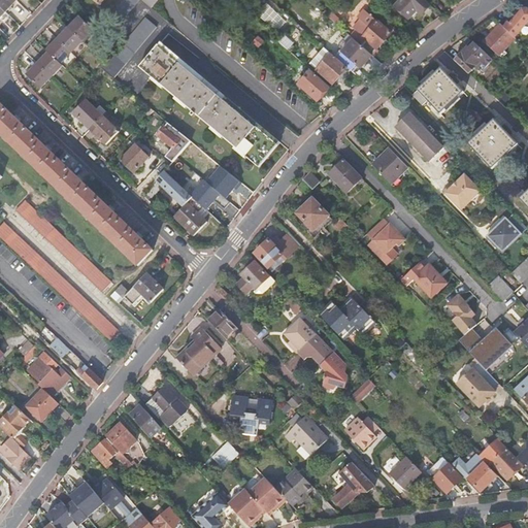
[(0,0),(0,7),(5,12),(17,1),(14,0),(0,0)]
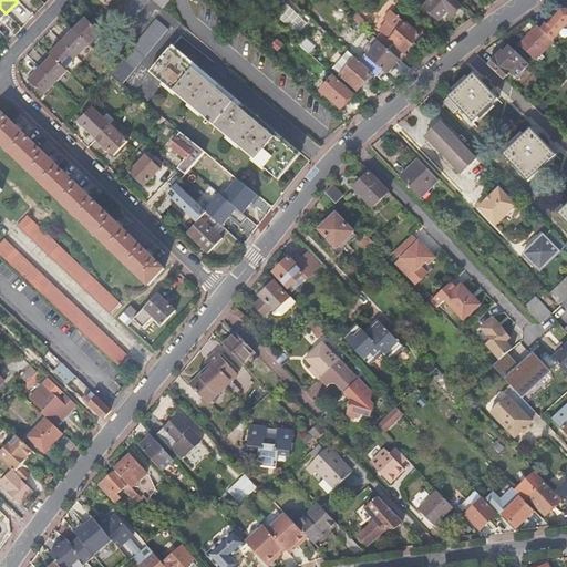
[(127,0),(106,26),(132,48),(113,69),(110,72),(146,103),(163,83),(208,121),(206,124),(208,126),(212,123),(278,181),(301,153),(186,57),(184,59),(172,49),(187,30),(178,22),(162,8),(152,0),(127,0)]
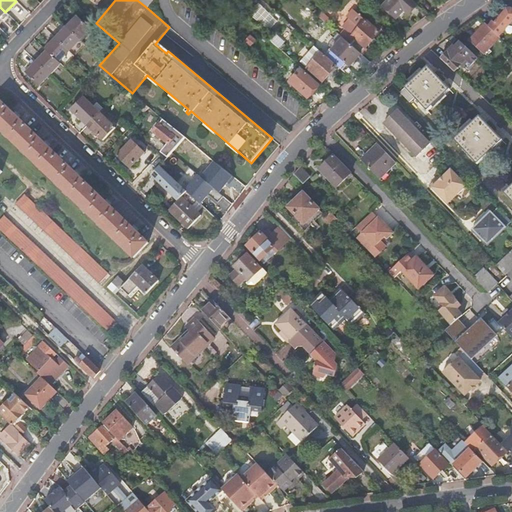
[(417,5),(412,0),(388,0),(383,6),(396,19),(404,10),(409,14),(417,5)]
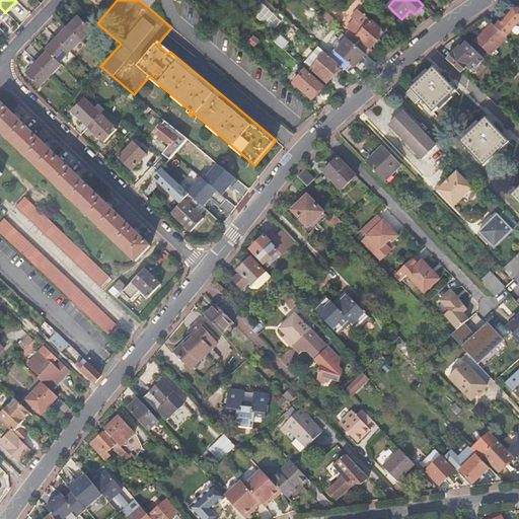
[(255,12),(273,28),(282,19),(264,3),(255,12)]
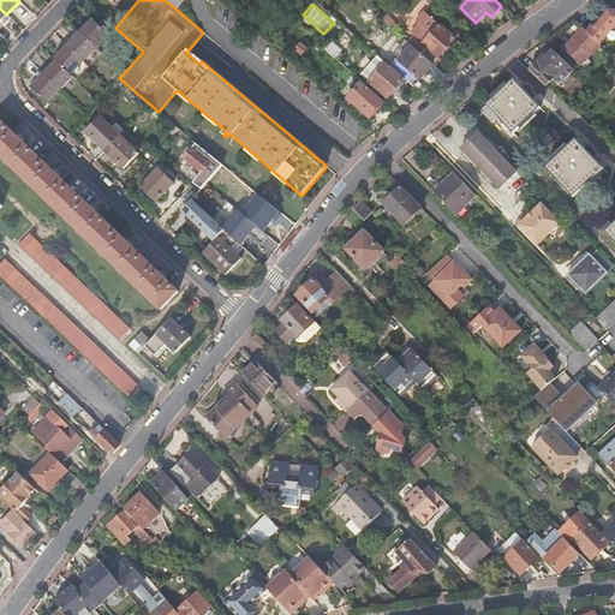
[(587,31),(599,42),(601,43),(608,35),(614,25),(614,9),(614,10),(610,10),(602,19),(599,17),(587,31)]
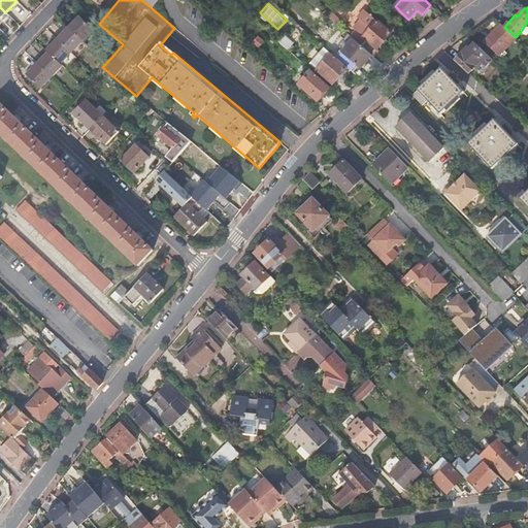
[(368,24),(374,15),(367,10),(361,19),(368,24)]
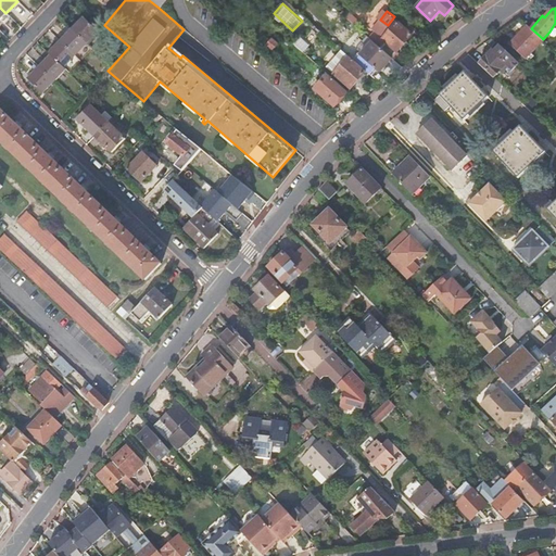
[(349,14),(345,19),(356,27),(359,23),(349,14)]
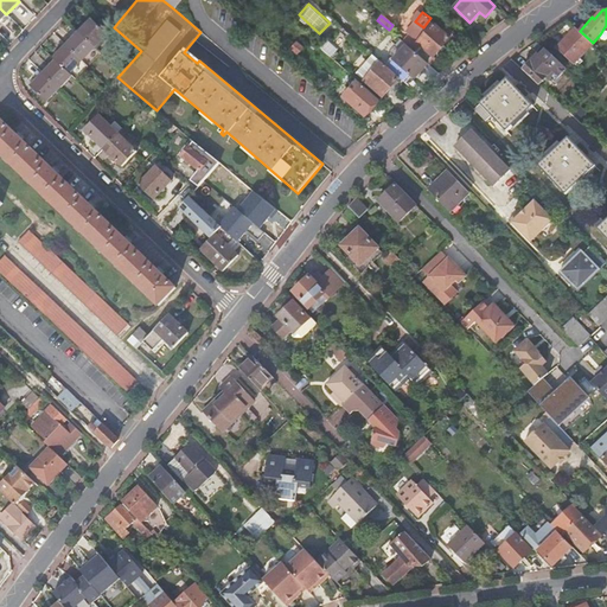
[(91,19),(78,33),(95,48),(108,34),(91,19)]
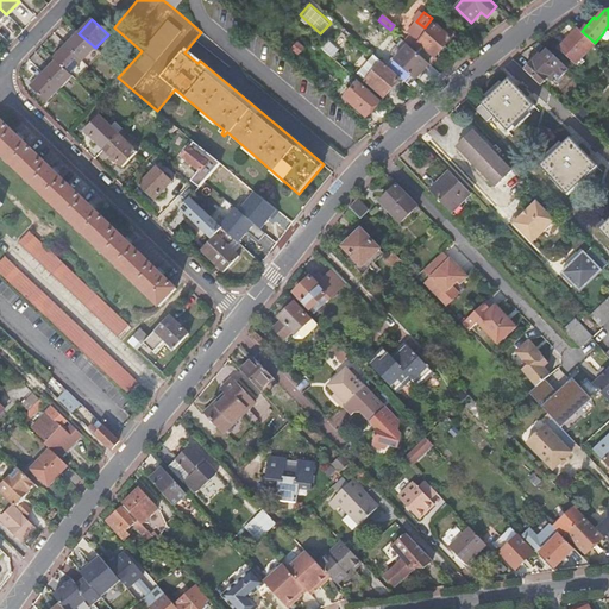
[(416,52),(429,63),(451,38),(433,23),(416,41),(420,43),(419,43),(422,46),(416,52)]
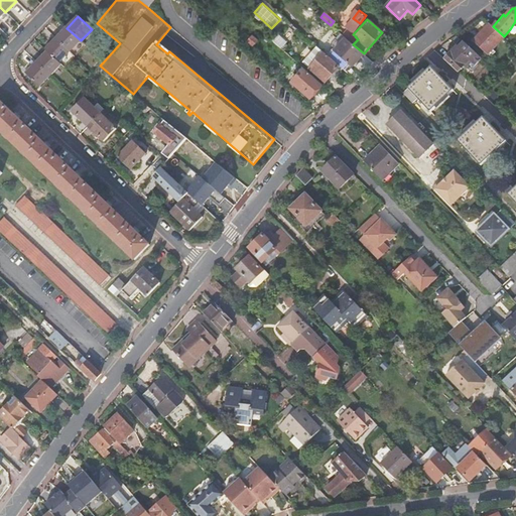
[(493,26),(490,23),(475,40),(489,53),(504,37),(504,36),(503,35),(493,26)]
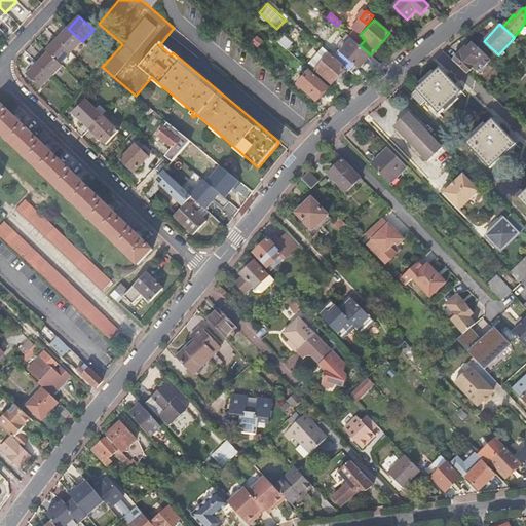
[(82,41),(68,29),(58,39),(71,52),(82,41)]
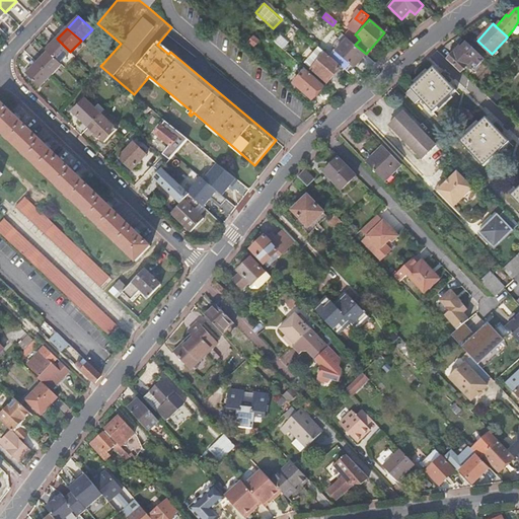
[(278,35),(274,41),(285,51),(289,46),(286,44),(287,43),(278,35)]
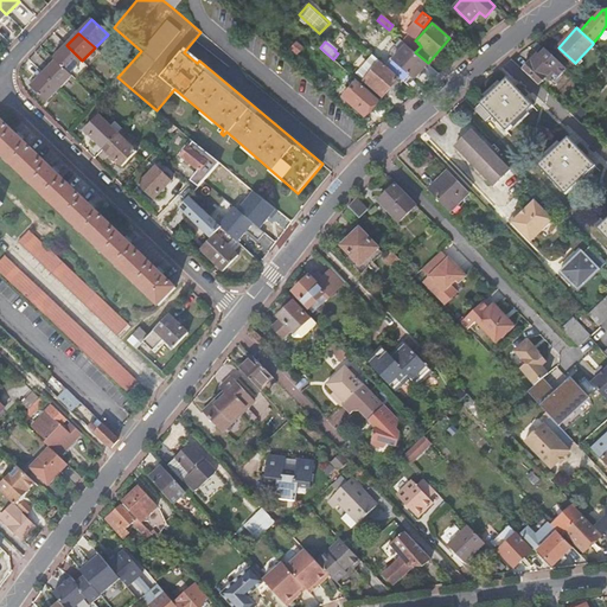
[(82,61),(66,45),(53,59),(56,61),(70,74),(82,61)]
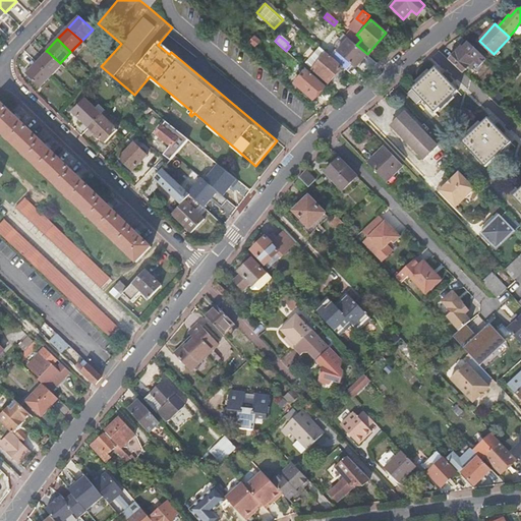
[(337,52),(332,58),(350,73),(354,67),(355,68),(367,54),(356,45),(349,39),(337,52)]
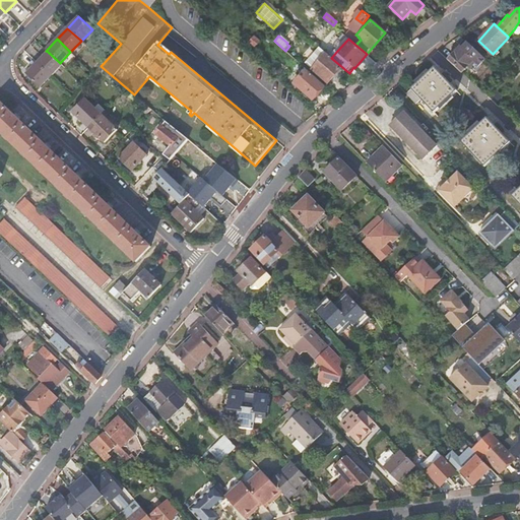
[(485,58),(468,42),(462,48),(461,47),(456,52),(453,53),(450,56),(449,60),(462,72),(468,65),(470,67),(474,71),(485,58)]
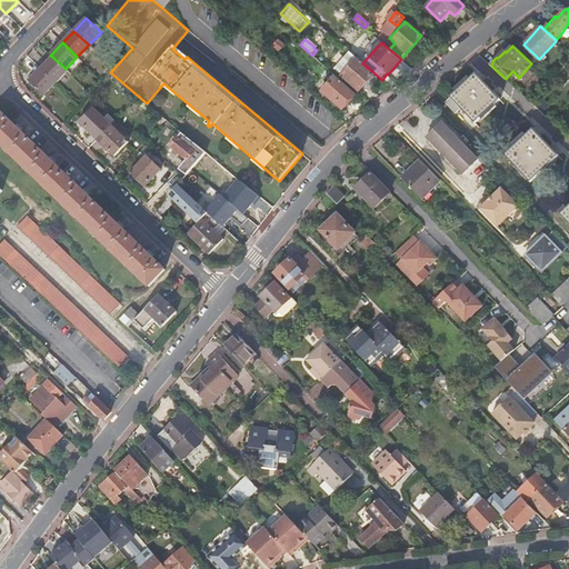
[(333,69),(341,76),(358,90),(373,73),(357,59),(349,52),(333,69)]
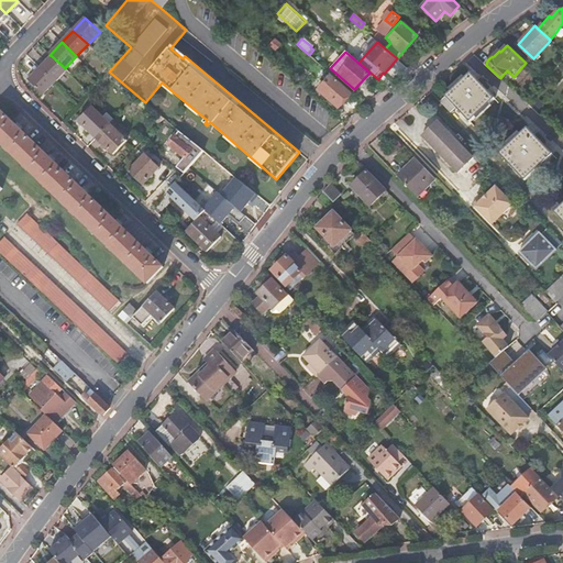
[(52,56),(41,68),(55,83),(67,70),(65,68),(52,56)]
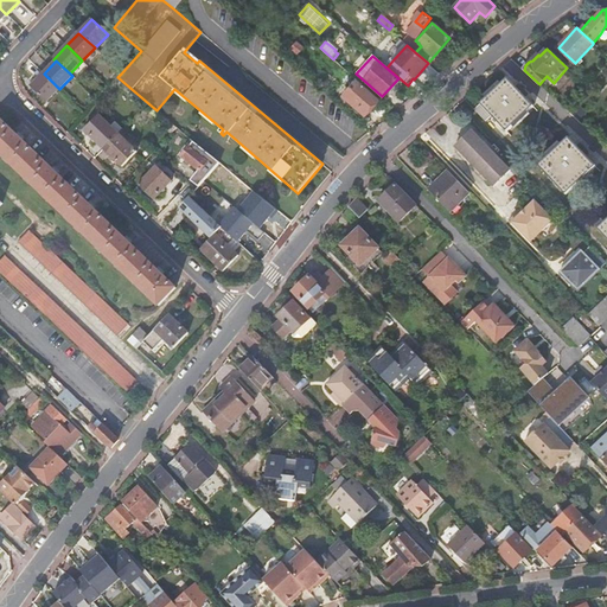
[(59,89),(44,74),(31,87),(48,102),(59,89)]
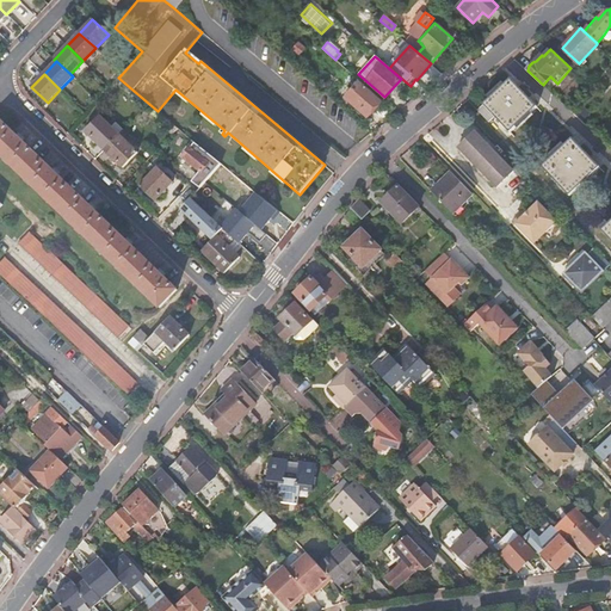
[(530,98),(519,87),(511,79),(477,110),(488,122),(494,117),(510,133),(537,106),(530,98)]
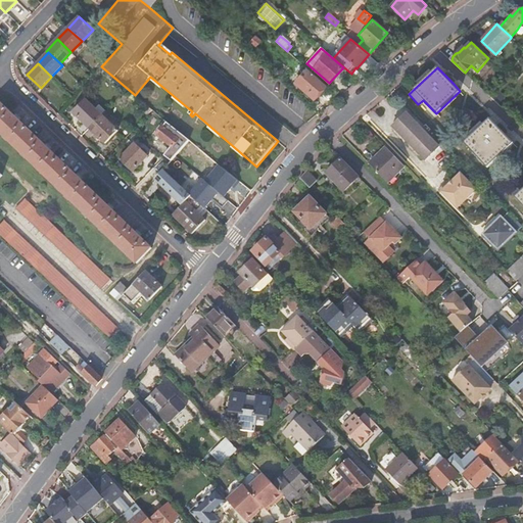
[(315,100),(327,86),(307,69),(295,84),(315,100)]
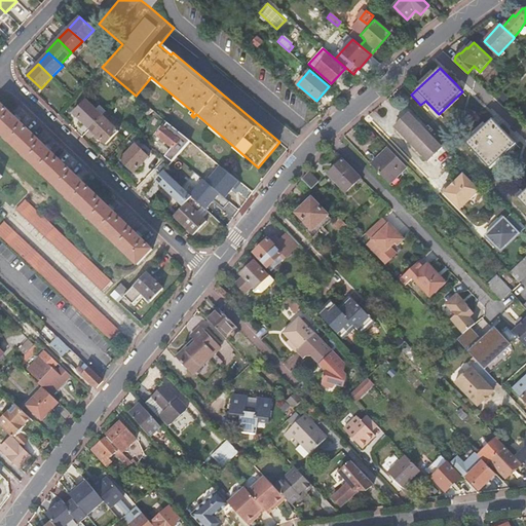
[(450,73),(447,75),(456,84),(458,81),(450,73)]
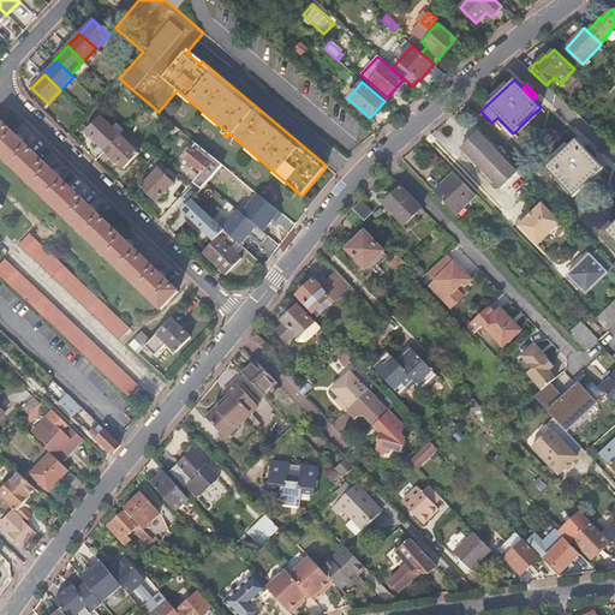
[(85,132),(105,151),(119,136),(101,118),(85,132)]
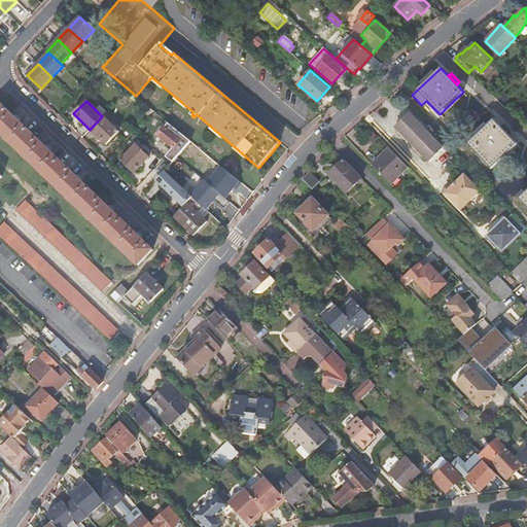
[(2,105),(0,106),(0,133),(138,266),(152,250),(141,239),(141,238),(136,233),(135,234),(113,212),(113,211),(108,206),(107,207),(81,181),(82,181),(76,176),(50,151),(45,146),(20,121),(14,116),(13,116),(2,105)]
